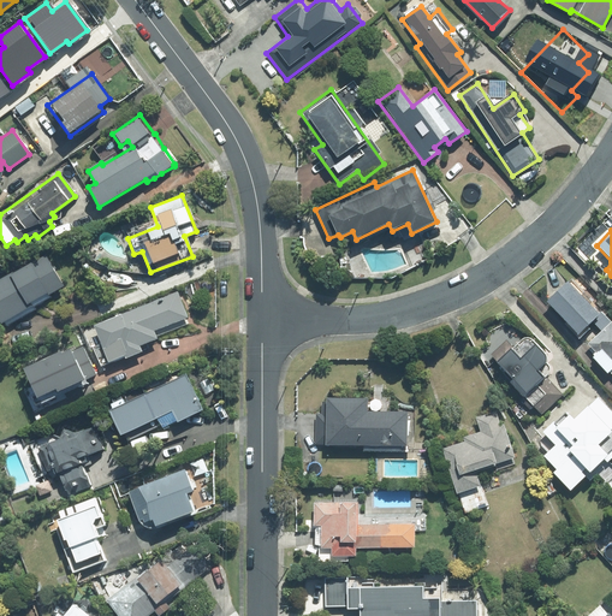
[(0,321),(1,324),(64,288),(45,255),(0,279),(0,321)]
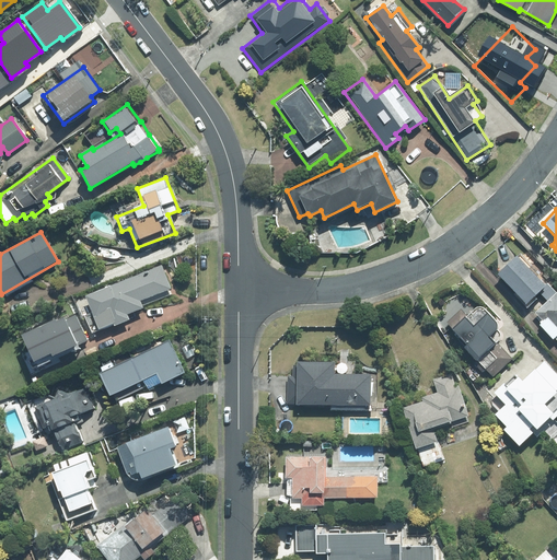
[(546,286),(517,256),(497,275),(525,305),(546,286)]
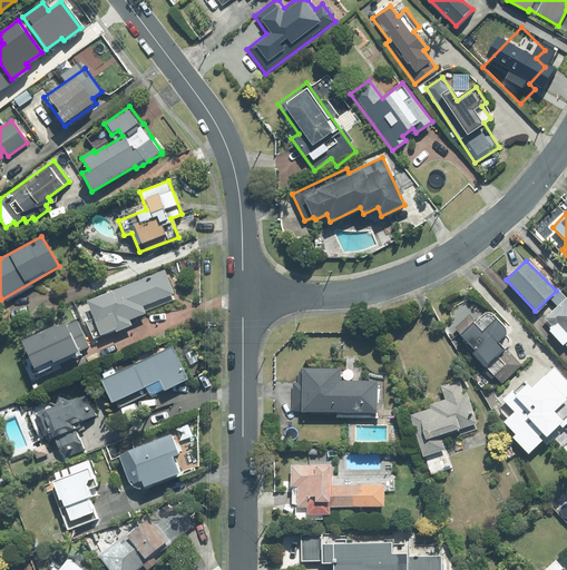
[(163,269),(86,301),(100,335),(146,316),(142,306),(173,294),(163,269)]
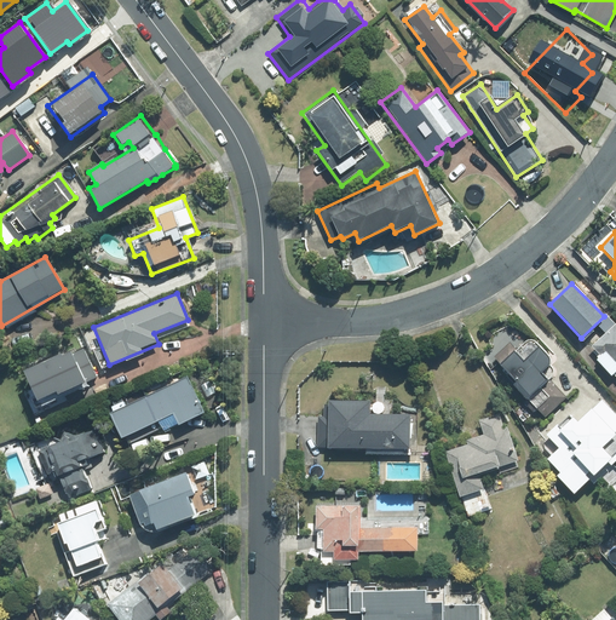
[(615,321),(588,348),(598,357),(596,360),(611,377),(615,372),(615,321)]
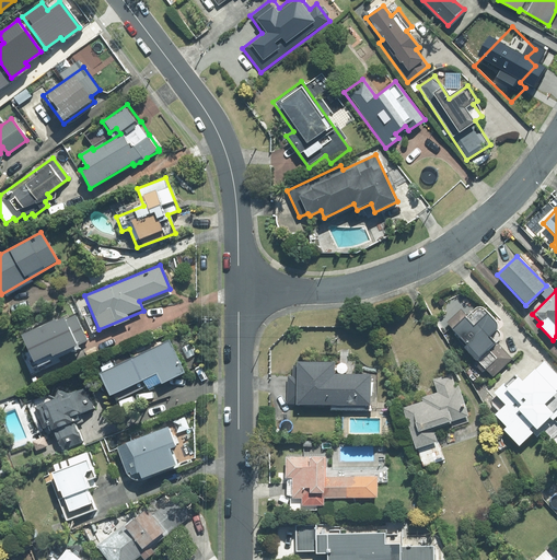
[(444,324),(490,377),(511,360),(489,336),(498,328),(477,304),(466,314),(462,308),(444,324)]
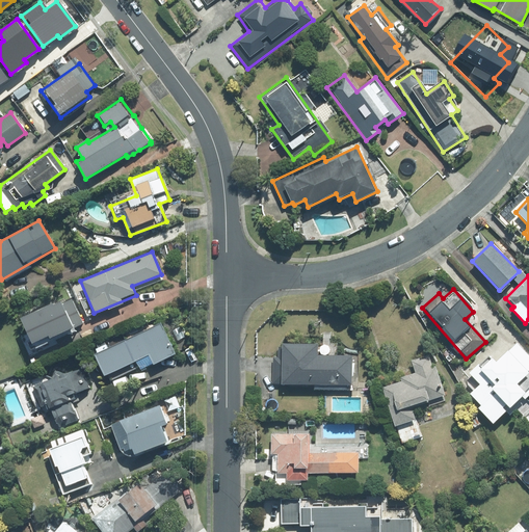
[(69,296),(22,319),(34,346),(82,324),(69,296)]
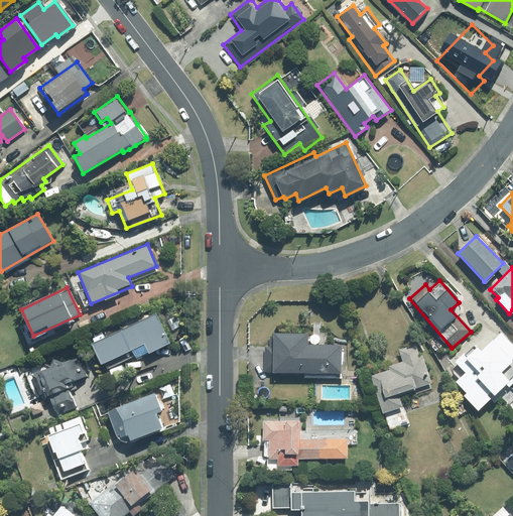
[(154,313),(92,345),(102,365),(131,351),(136,360),(169,344),(154,313)]
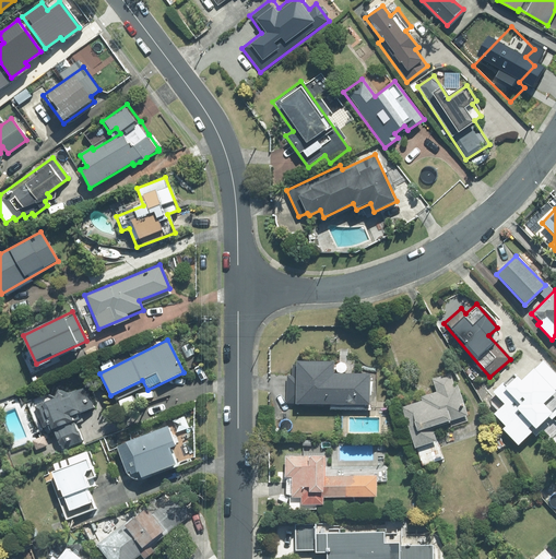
[(285,375),(285,403),(370,404),(370,376),(333,375),(333,363),(291,361),(291,375),(285,375)]
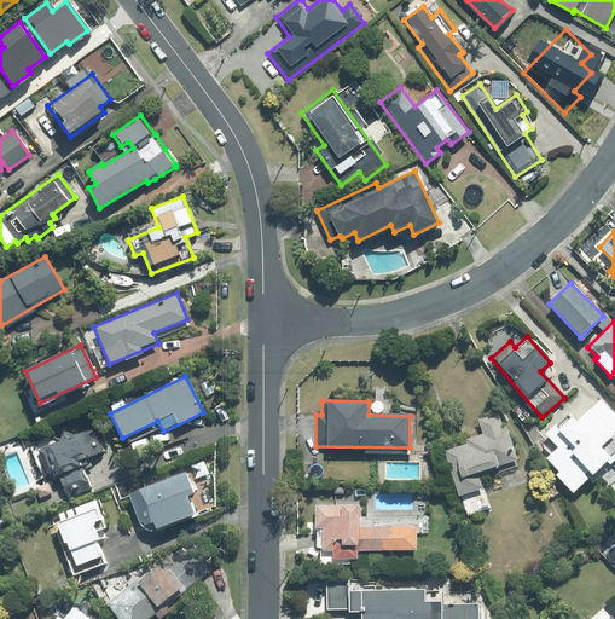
[(613,412),(602,401),(576,426),(567,415),(537,444),(563,470),(558,475),(573,492),(608,458),(597,447),(611,434),(601,423),(613,412)]
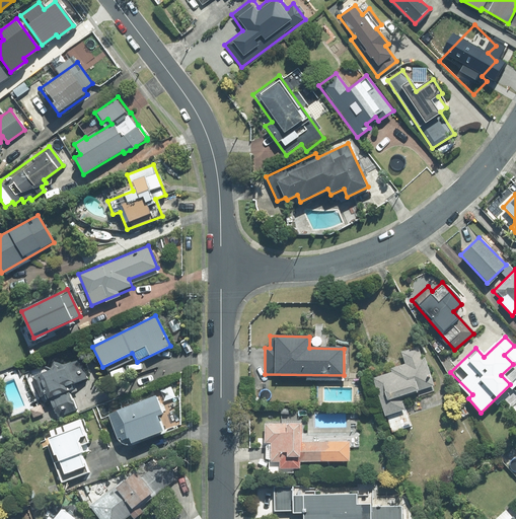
[(371,376),(385,419),(407,412),(401,396),(434,385),(425,358),(421,360),(417,347),(400,352),(404,365),(371,376)]
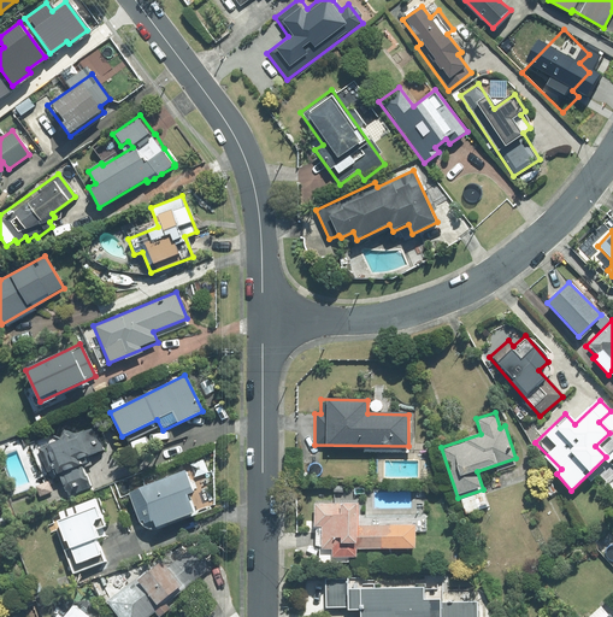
[(94,427),(39,450),(47,471),(52,469),(54,475),(58,474),(68,497),(89,487),(78,458),(102,448),(94,427)]
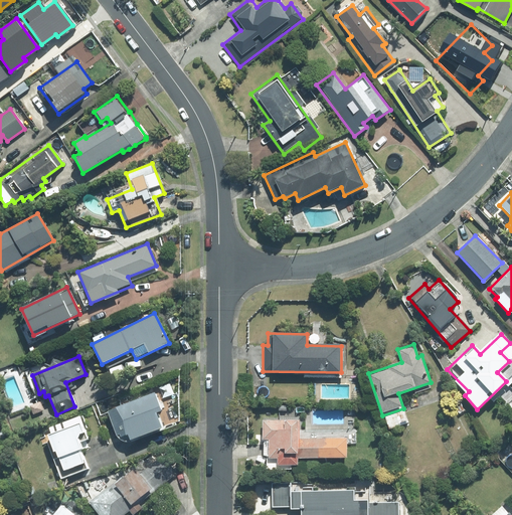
[(154,392),(107,411),(118,440),(129,435),(131,440),(161,427),(155,412),(161,410),(154,392)]
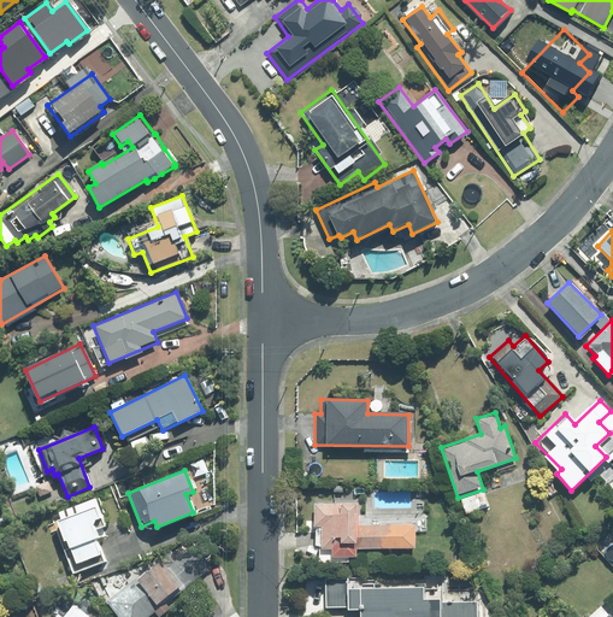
[(45,482),(34,486),(37,497),(49,492),(45,482)]
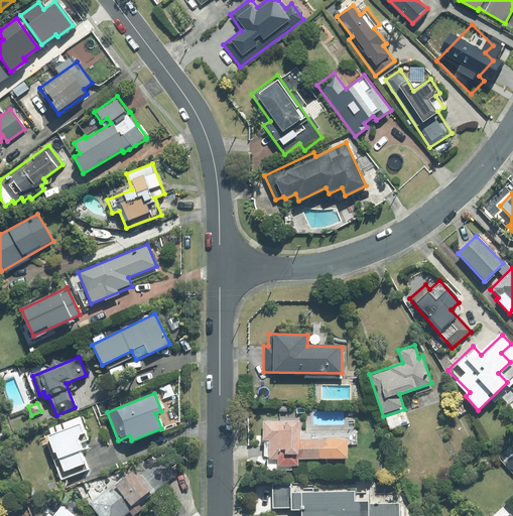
[(52,460),(59,480),(86,470),(79,452),(84,449),(78,435),(85,432),(79,417),(46,430),(56,458),(52,460)]
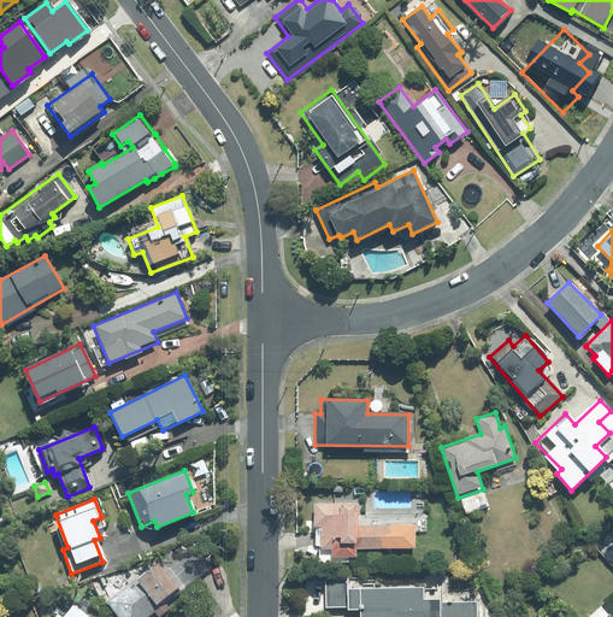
[(320,527),(320,548),(332,548),(332,558),(357,558),(355,548),(414,548),(414,526),(357,526),(357,504),(313,504),(314,527),(320,527)]
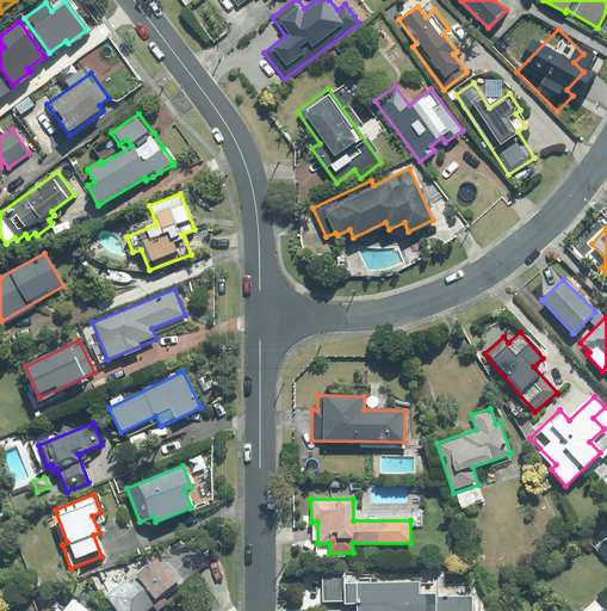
[(105,596),(116,610),(143,610),(150,606),(153,610),(155,610),(167,603),(162,597),(209,561),(203,554),(210,549),(198,535),(165,561),(159,554),(105,596)]
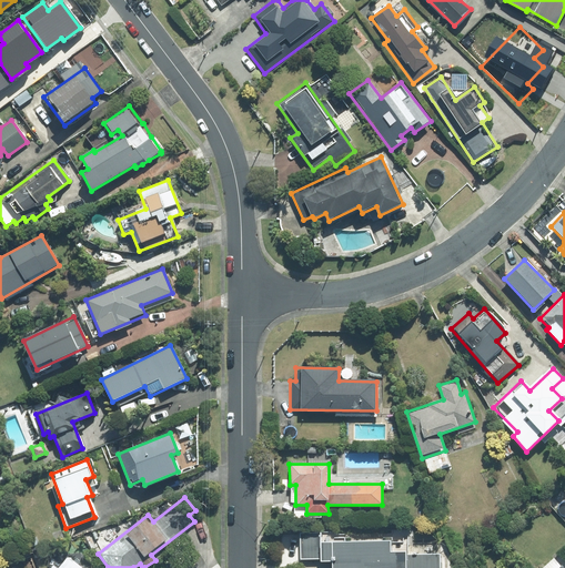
[(332,560),(332,567),(439,567),(439,554),(406,555),(405,551),(391,551),(391,541),(333,543),(333,535),(301,535),(301,560),(332,560)]
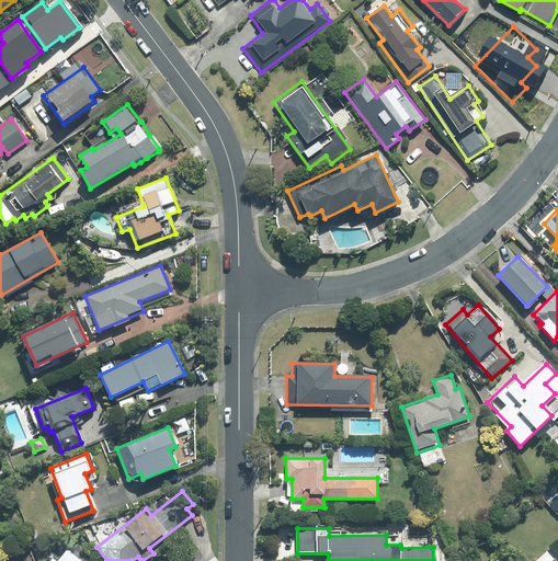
[(80,560),(66,550),(58,560),(80,560)]
